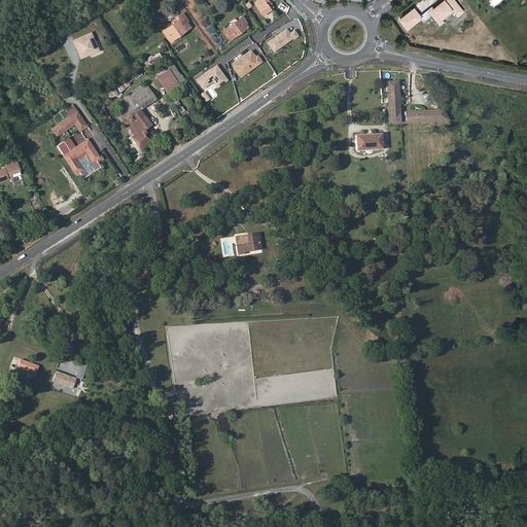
[(271,9),(264,0),(258,0),(254,3),(262,15),(271,9)]
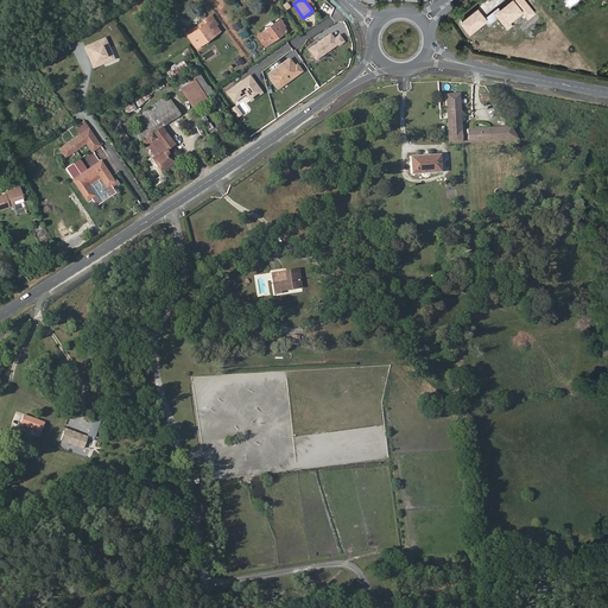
[(304,0),(312,11),(316,8),(310,0),(304,0)]
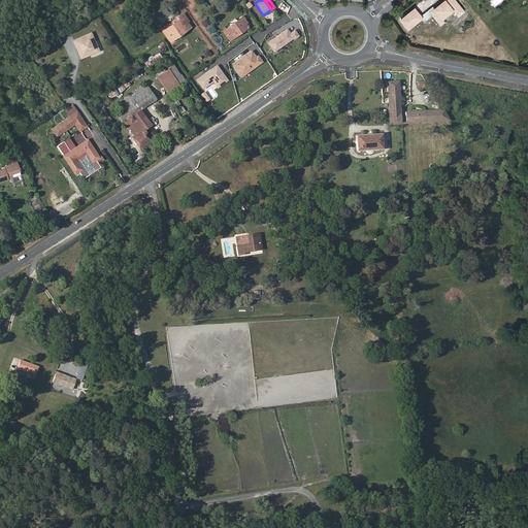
[(176,18),(177,20),(163,30),(170,41),(191,27),(188,22),(189,21),(183,12),(176,18)]
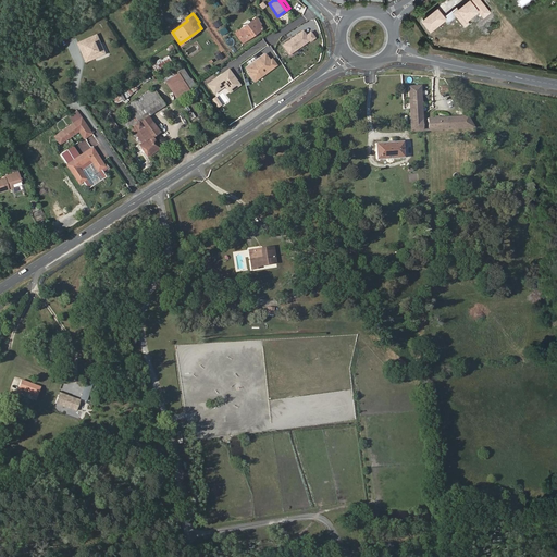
[(244,28),(243,27),(235,32),(243,42),(262,28),(259,24),(258,25),(256,22),(257,21),(258,21),(256,17),(249,22),(251,24),(244,28)]
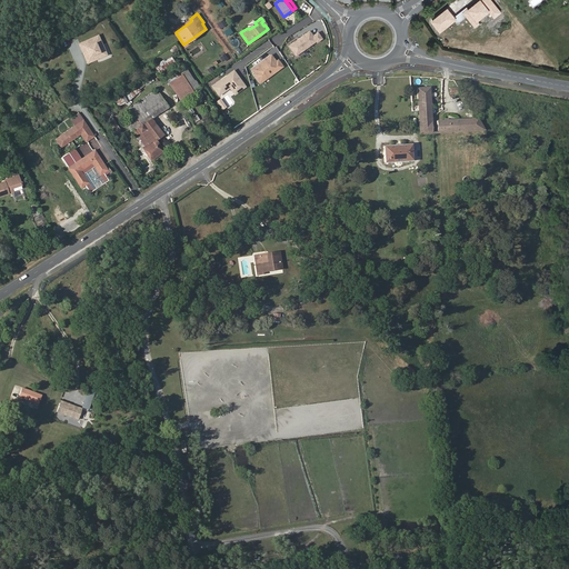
[(309,28),(287,42),(296,57),(323,38),(318,31),(313,35),(309,28)]
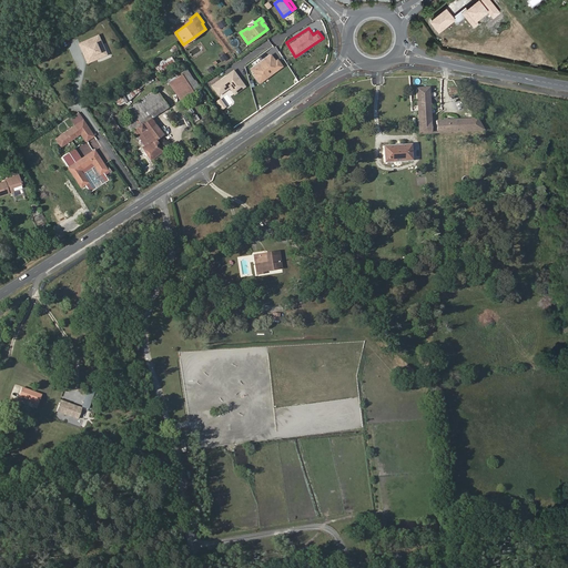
[(109,52),(101,36),(83,44),(88,51),(89,50),(90,53),(89,54),(92,61),(109,52)]
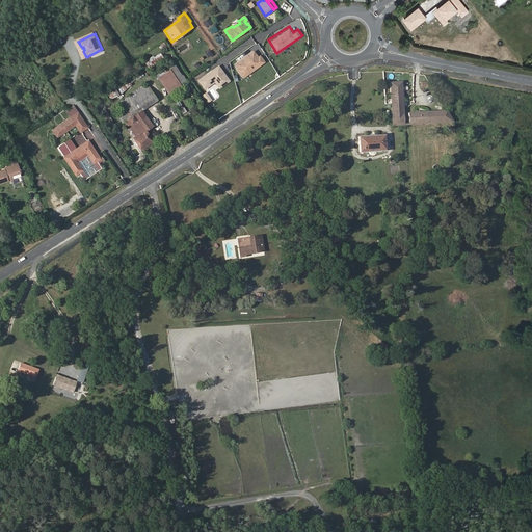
[(256,47),(233,64),(243,78),(266,61),(256,47)]
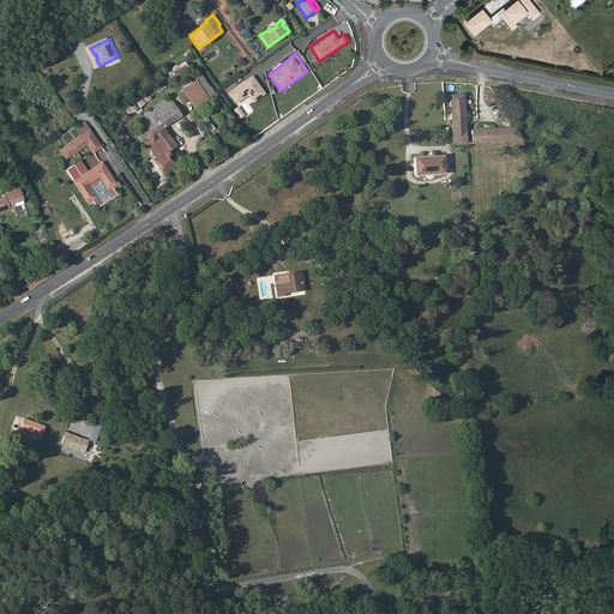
[(185,59),(167,71),(170,78),(190,66),(185,59)]
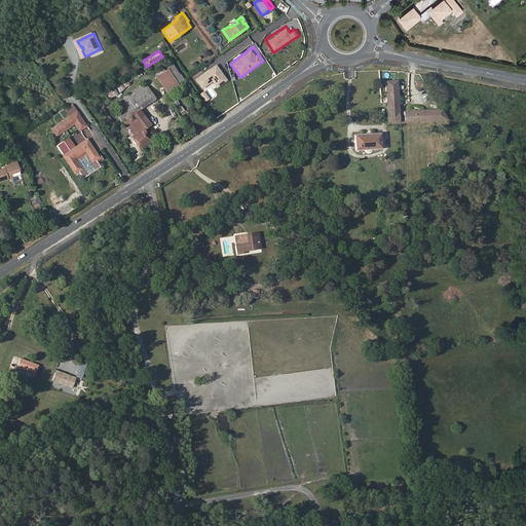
[(217,62),(194,77),(201,88),(213,81),(217,86),(229,79),(217,62)]
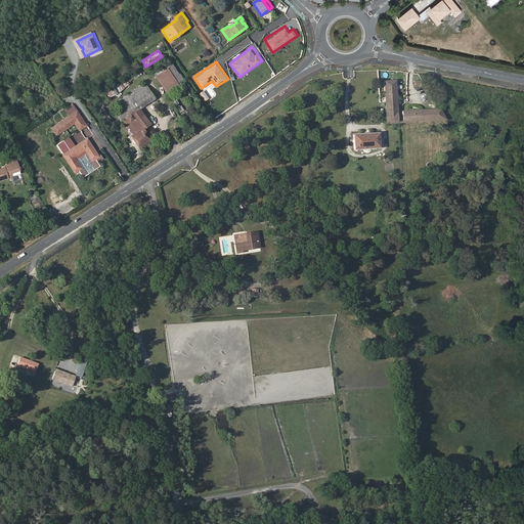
[(168,67),(169,68),(156,76),(166,92),(179,84),(179,83),(183,80),(173,63),(168,67)]
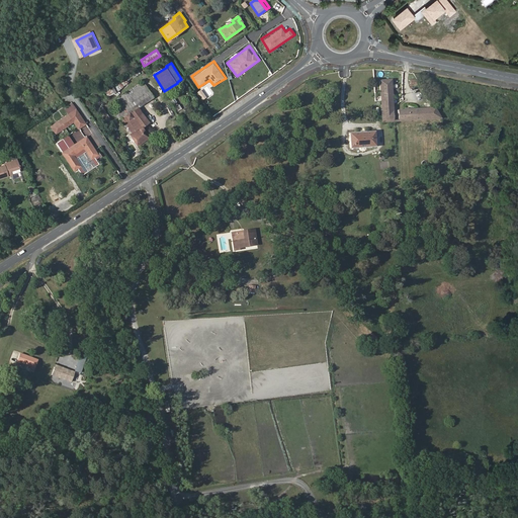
[(391,80),(379,81),(380,100),(393,99),(391,80)]
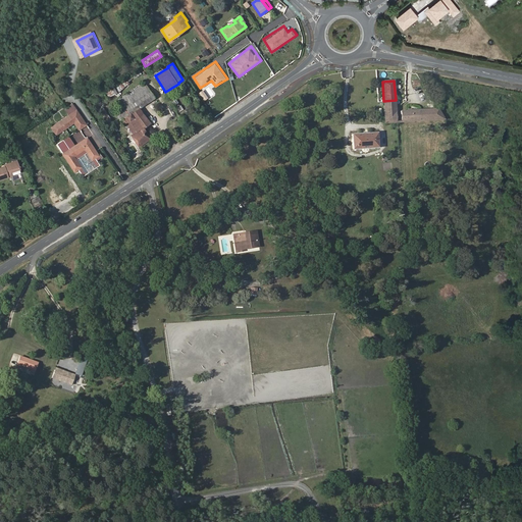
[(142,83),(132,90),(134,94),(145,87),(142,83)]
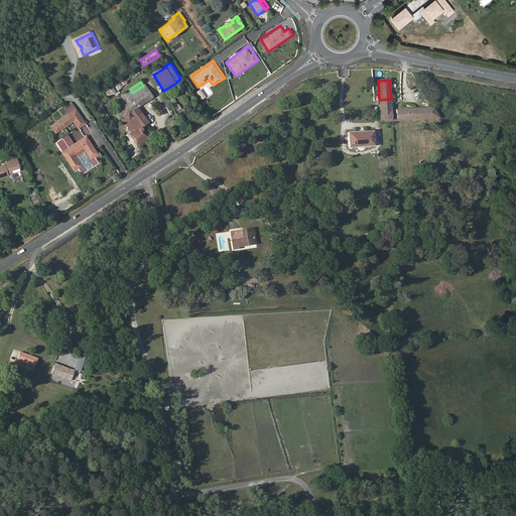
[(116,92),(112,85),(101,91),(105,98),(116,92)]
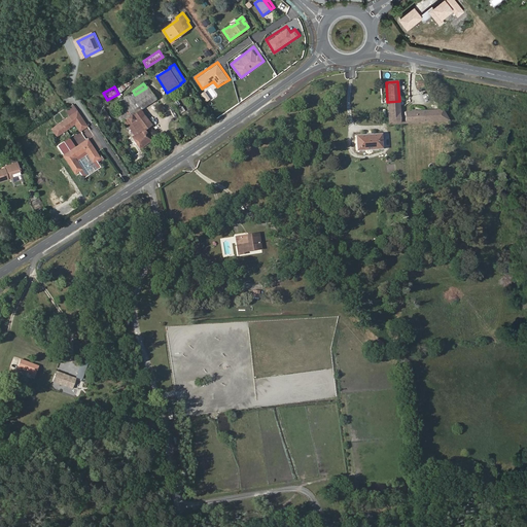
[(146,88),(135,95),(123,103),(125,105),(119,108),(121,112),(119,113),(134,135),(132,136),(137,145),(140,143),(143,147),(153,140),(147,132),(145,134),(142,130),(141,131),(131,115),(141,109),(155,99),(147,86),(146,88)]
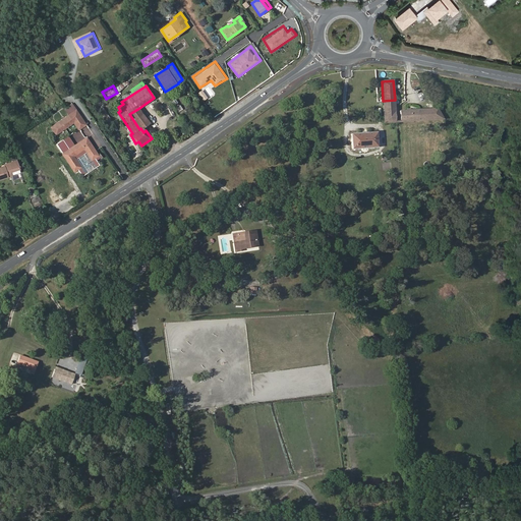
[(396,122),(395,100),(383,101),(385,123),(396,122)]
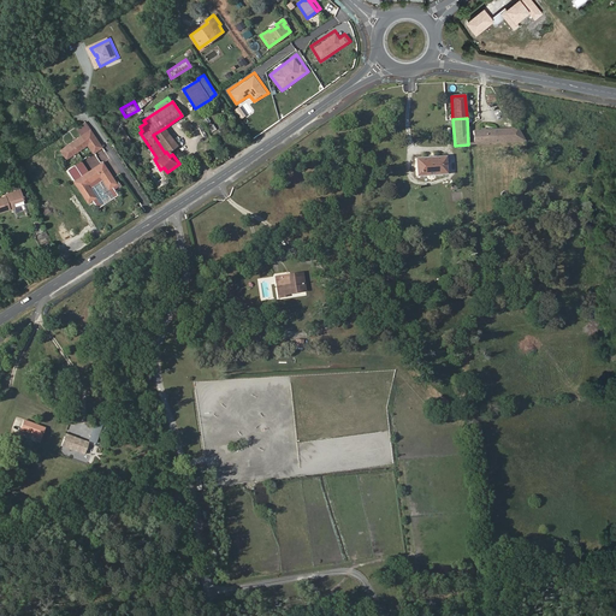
[(88,122),(87,119),(84,120),(78,125),(83,132),(90,128),(94,134),(90,136),(93,140),(89,141),(94,150),(104,144),(94,132),(92,128),(88,122)]
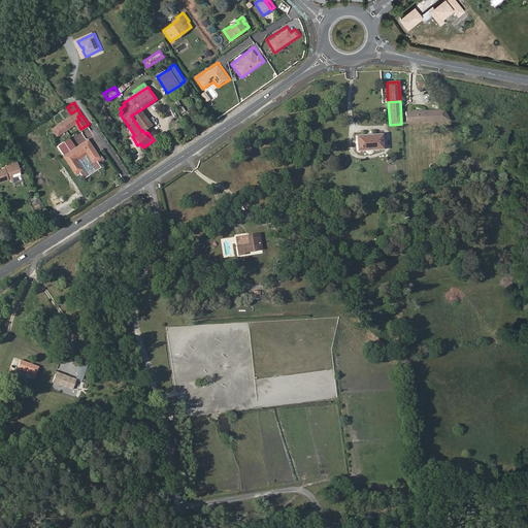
[(77,109),(71,113),(53,126),(58,133),(76,121),(79,120),(77,117),(80,114),(77,109)]
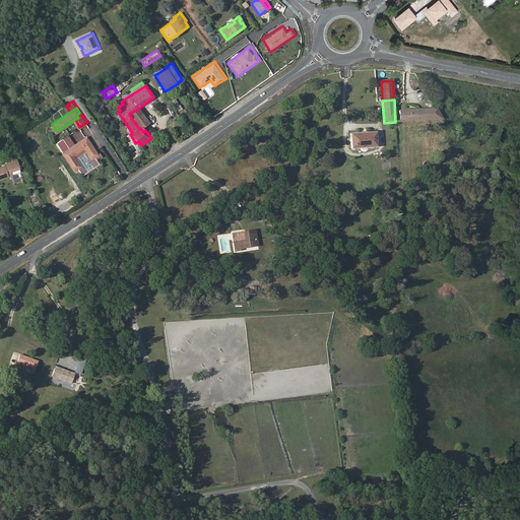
[(140,128),(149,122),(139,108),(129,114),(139,129),(140,128)]
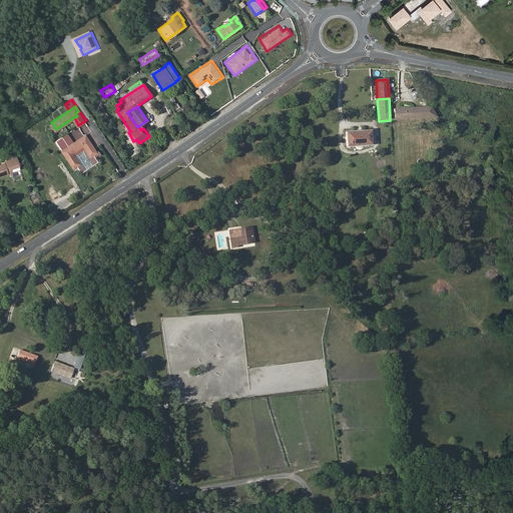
[(371,130),(346,132),(347,147),(372,145),(371,130)]
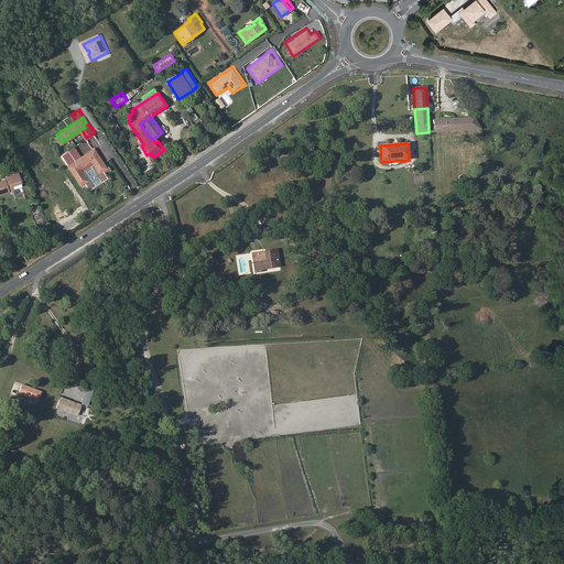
[(76,159),(69,148),(63,153),(82,182),(87,179),(80,167),(94,160),(100,170),(107,165),(95,148),(76,159)]
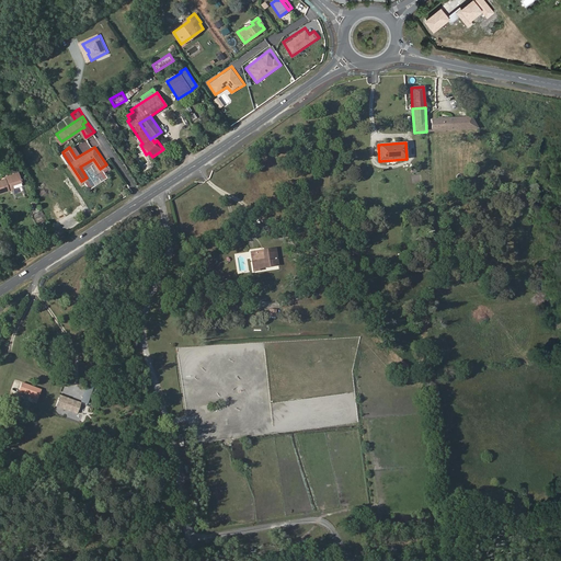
[(9,178),(6,179),(0,180),(0,193),(14,189),(13,185),(14,183),(21,181),(19,172),(9,175),(9,178)]
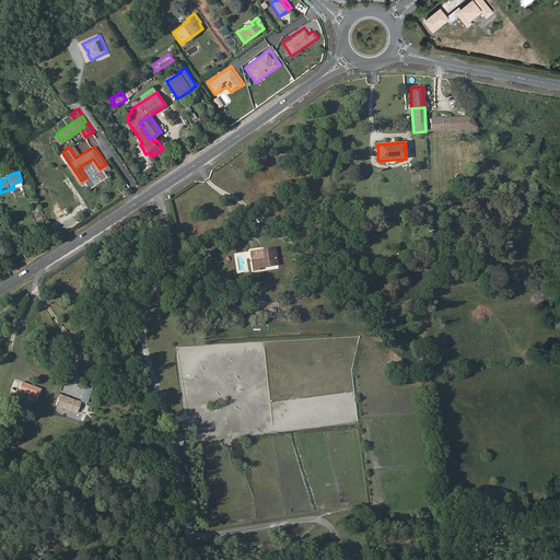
[(255,251),(256,255),(252,256),(254,270),(260,269),(259,267),(277,265),(275,251),(264,252),(263,249),(255,251)]
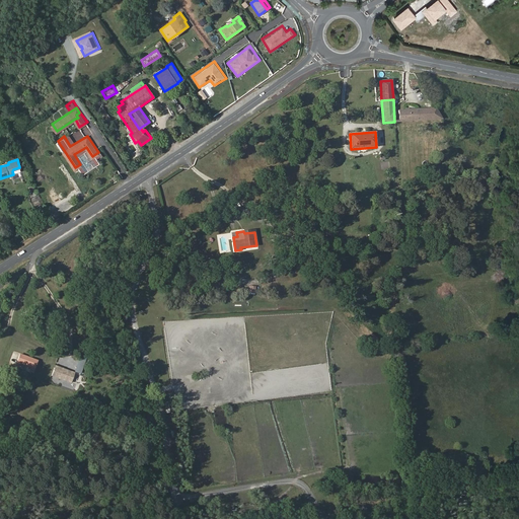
[(33,372),(39,360),(20,354),(16,366),(19,367),(20,363),(30,367),(29,370),(33,372)]
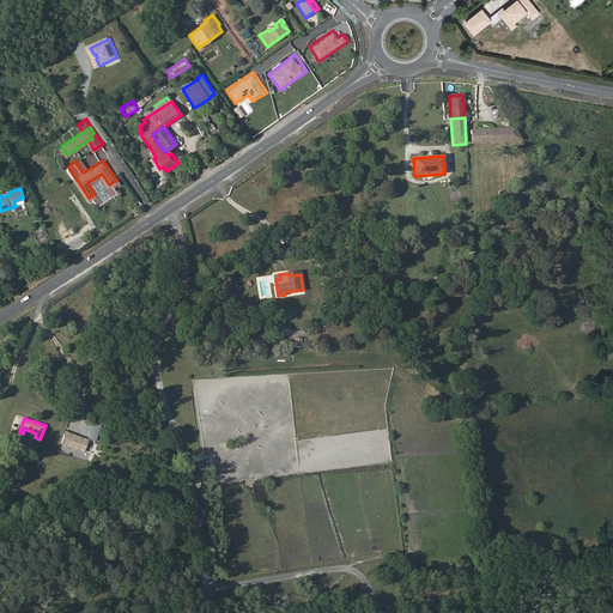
[(0,434),(11,438),(16,426),(1,420),(0,423),(0,434)]
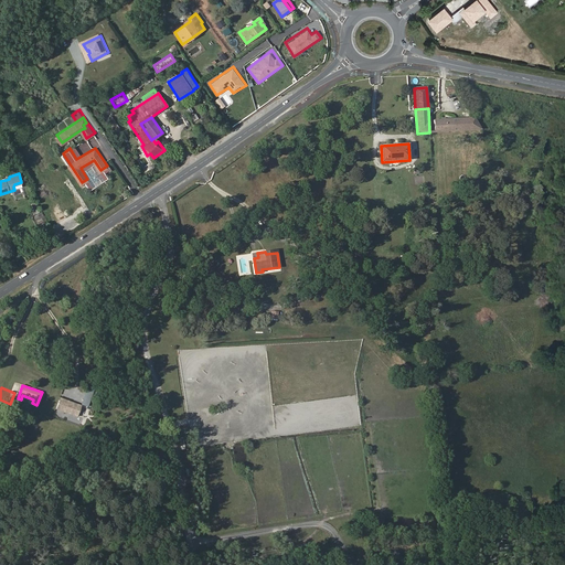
[(88,387),(83,404),(91,407),(97,390),(88,387)]
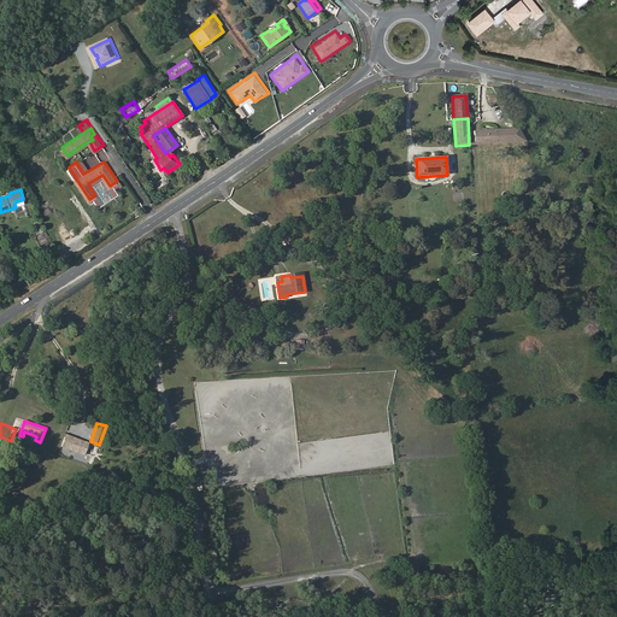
[(89,445),(65,436),(62,447),(66,448),(65,453),(70,454),(71,451),(80,453),(78,456),(84,457),(89,445)]
